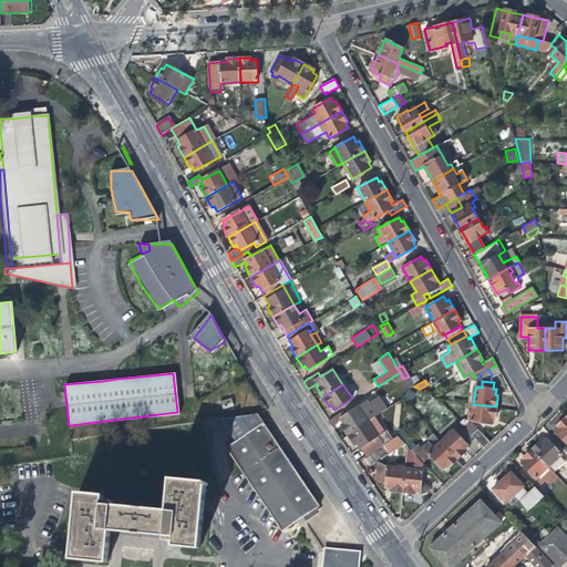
[(409,389),(403,397),(411,401),(415,394),(409,389)]
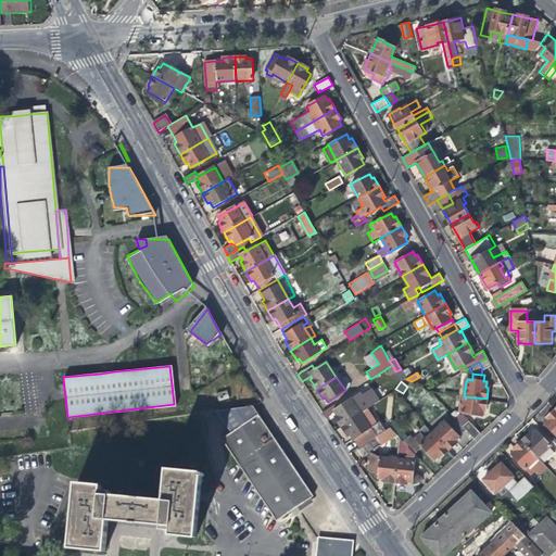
[(338,420),(341,426),(361,413),(354,403),(359,400),(356,393),(337,407),(333,403),(321,412),(326,417),(330,415),(331,411),(333,409),(337,415),(335,416),(338,420)]
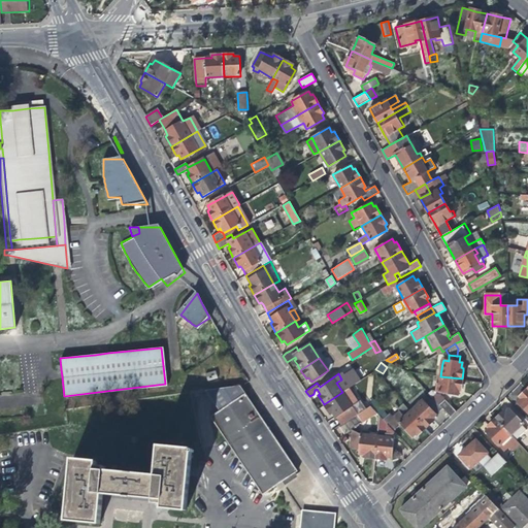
[(439,384),(437,384),(436,391),(457,395),(458,389),(461,390),(461,385),(462,378),(440,376),(439,384)]
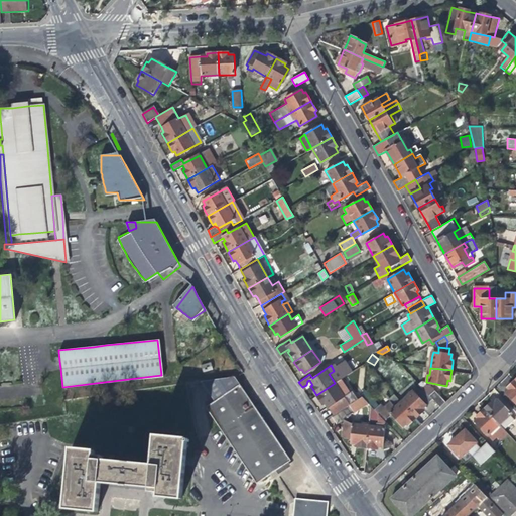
[(343,378),(335,383),(316,395),(323,404),(325,402),(327,405),(334,415),(342,410),(337,401),(352,391),(343,378)]
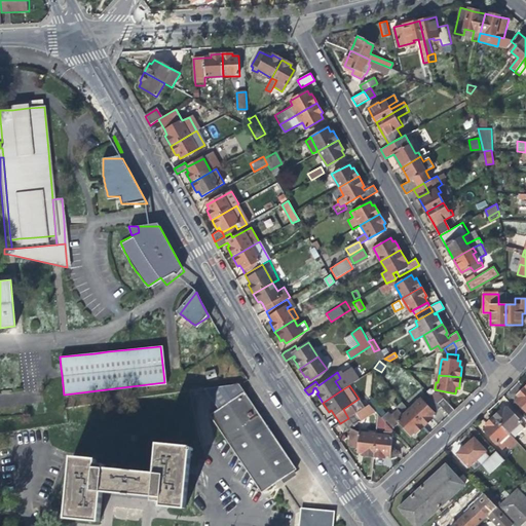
[(513,399),(515,401),(525,411),(525,388),(524,386),(519,391),(513,399)]
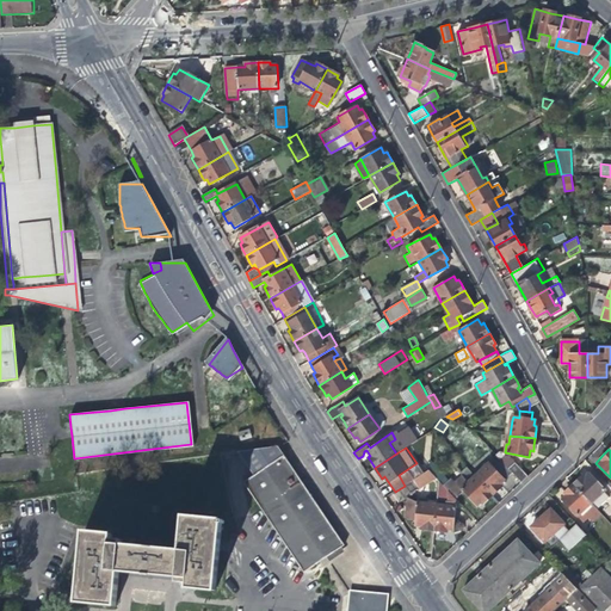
[(245,466),(253,477),(282,458),(281,457),(276,450),(238,455),(245,466)]
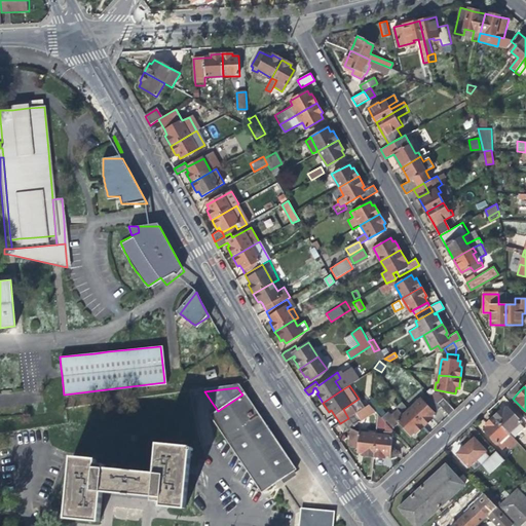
[(438,393),(434,392),(430,396),(441,407),(448,415),(454,410),(438,393)]
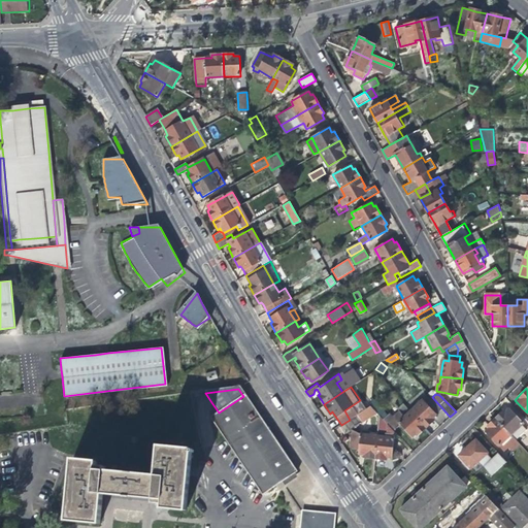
[(243,396),(219,413),(209,420),(224,441),(262,497),(297,472),(243,396)]
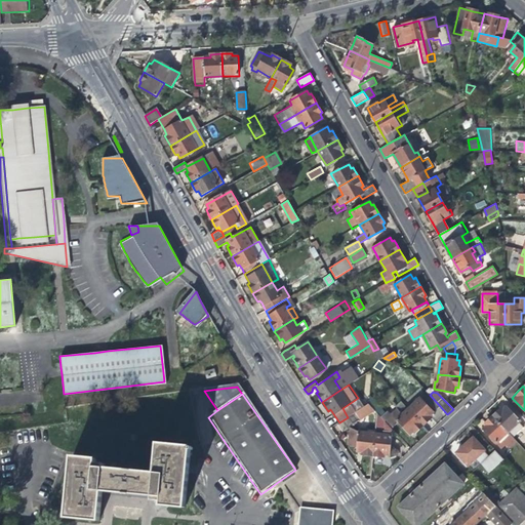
[(369,395),(368,403),(374,409),(378,413),(382,417),(387,413),(369,395)]
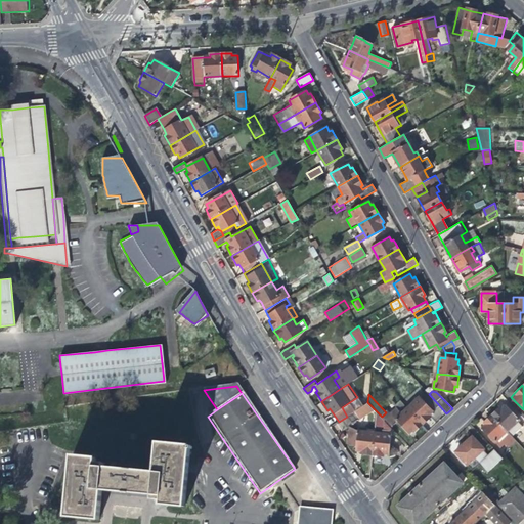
[(432,411),(439,405),(429,394),(422,400),(420,397),(407,408),(422,425),(431,417),(429,415),(432,411)]
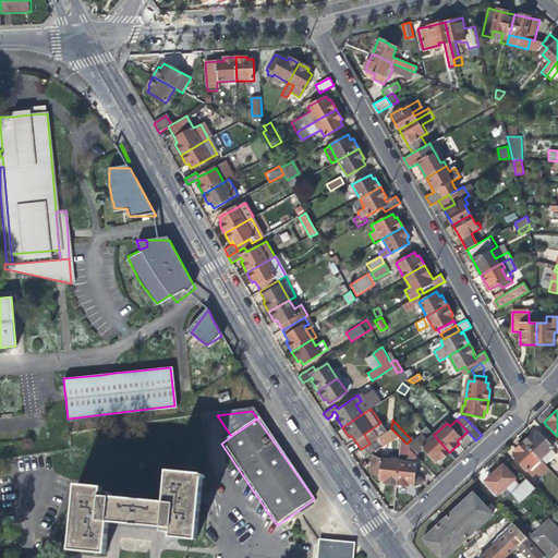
[(556,444),(557,440),(557,436),(546,425),(542,428),(556,444)]
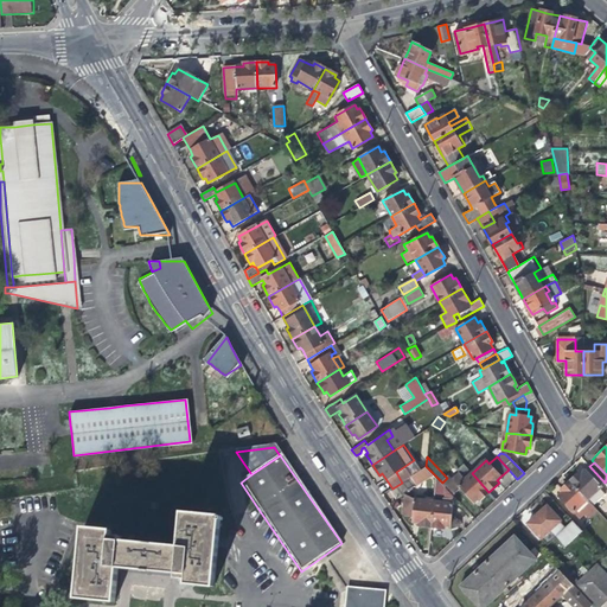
[(484,497),(489,492),(472,473),(464,464),(457,470),(459,473),(452,480),(448,477),(447,478),(442,483),(447,487),(454,494),(460,489),(473,503),(478,498),(479,500),(484,497)]
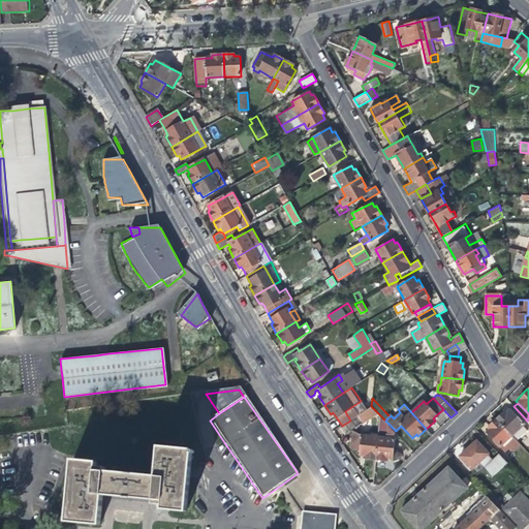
[(364,422),(377,412),(371,406),(359,414),(364,422)]
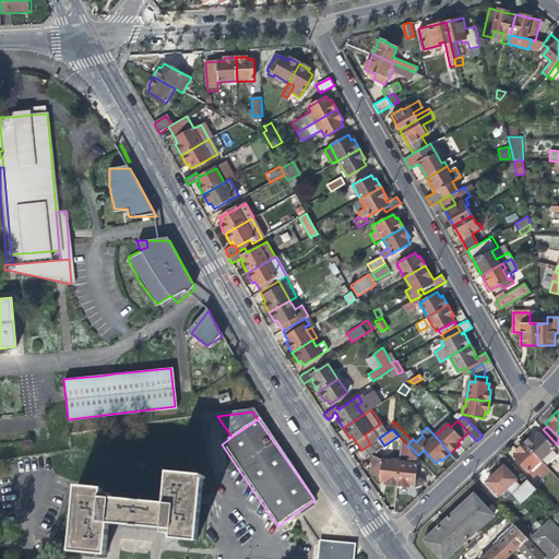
[(532,436),(524,443),(543,462),(555,451),(537,430),(532,436)]
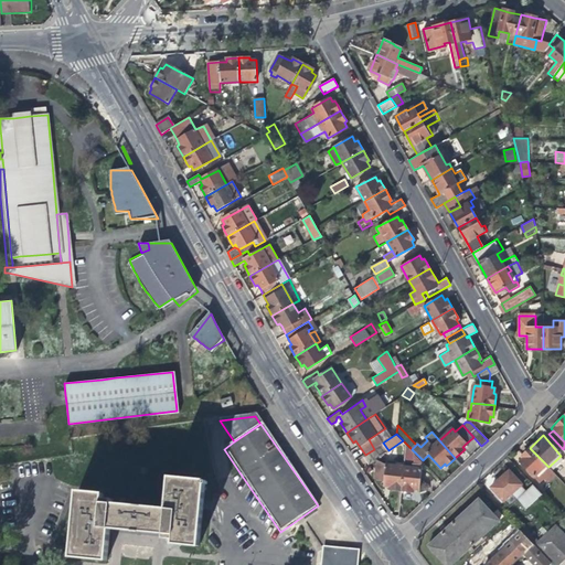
[(412,452),(416,454),(412,449),(407,445),(404,465),(401,490),(408,491),(414,492),(414,489),(419,490),(423,467),(411,465),(412,452)]
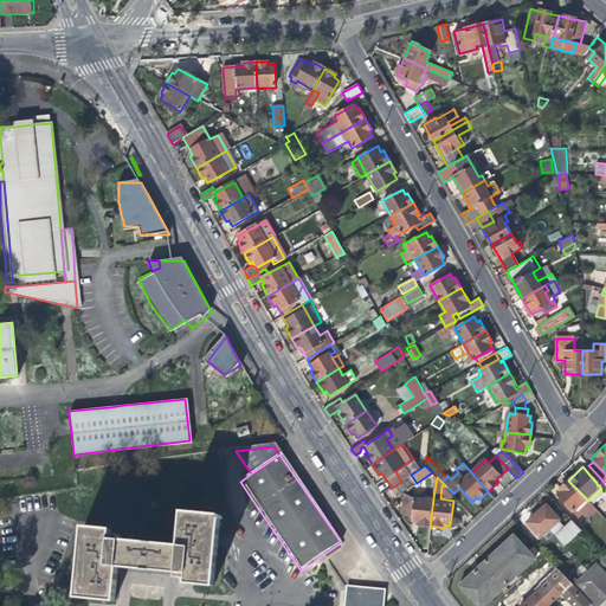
[(592,504),(588,501),(568,481),(565,484),(560,489),(561,491),(558,495),(579,517),(592,504)]
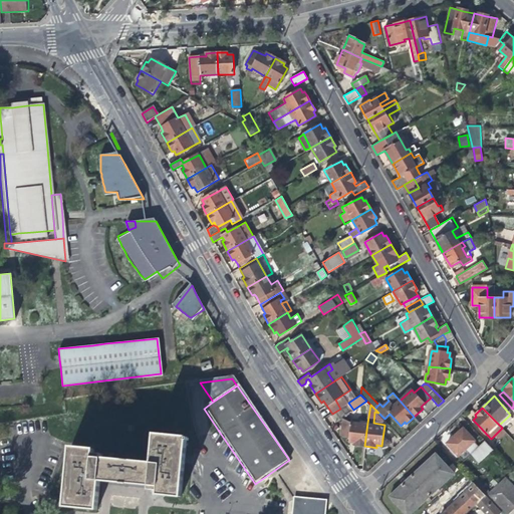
[(360,446),(364,446),(367,423),(351,421),(351,425),(342,419),(340,434),(343,437),(349,438),(348,441),(353,442),(353,445),(360,446)]
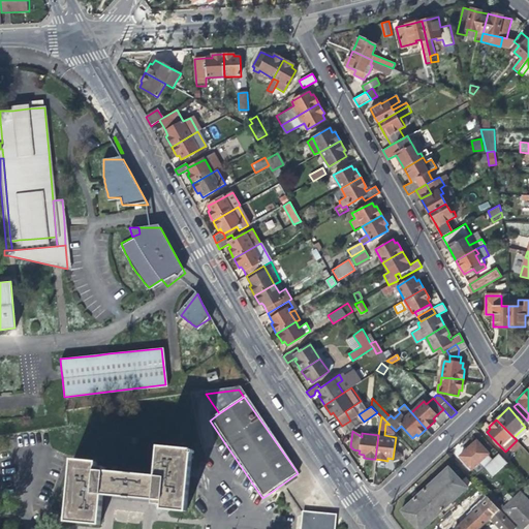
[(494,448),(481,435),(471,445),(459,456),(471,469),(479,462),(485,467),(484,469),(491,477),(507,463),(494,448)]
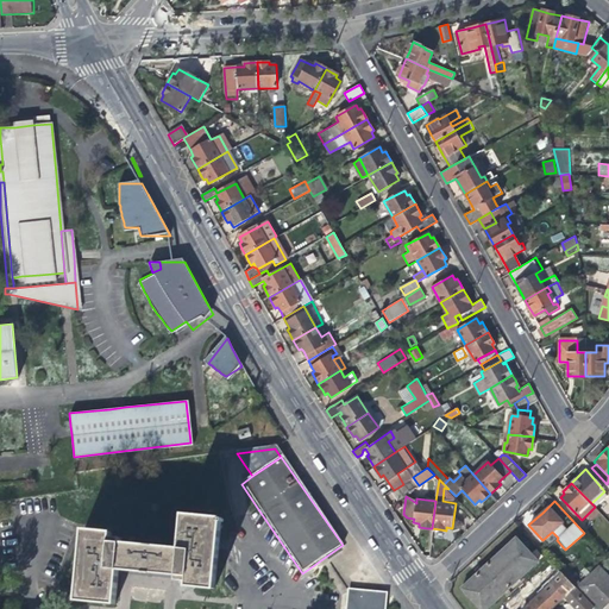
[(221,516),(183,513),(179,548),(119,542),(119,538),(111,537),(112,532),(83,528),(75,600),(113,603),(117,569),(123,570),(165,573),(176,575),(176,578),(188,579),(187,584),(214,588),(221,516)]
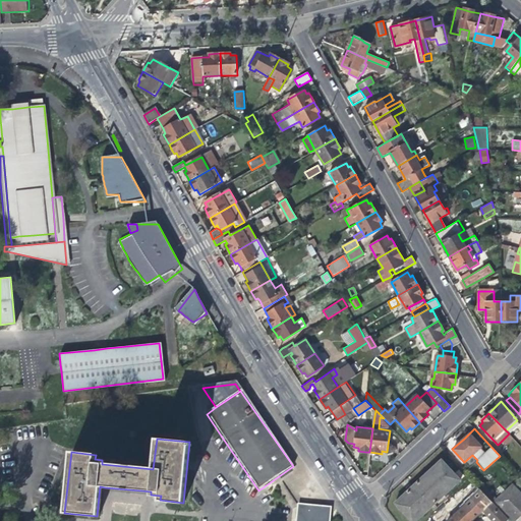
[(414,520),(459,480),(441,460),(418,480),(394,503),(409,520),(414,520)]
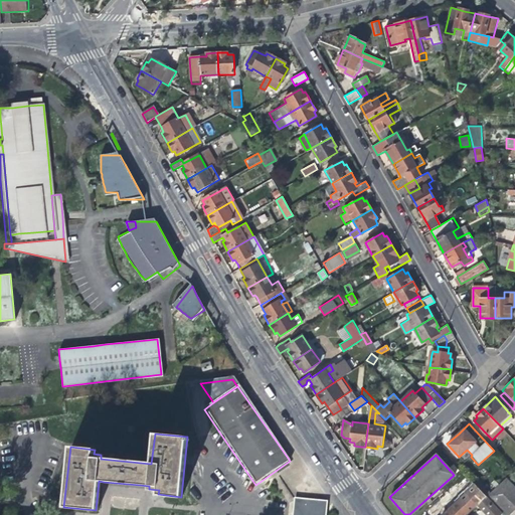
[(514,487),(507,478),(488,496),(505,514),(507,514),(514,507),(514,487)]
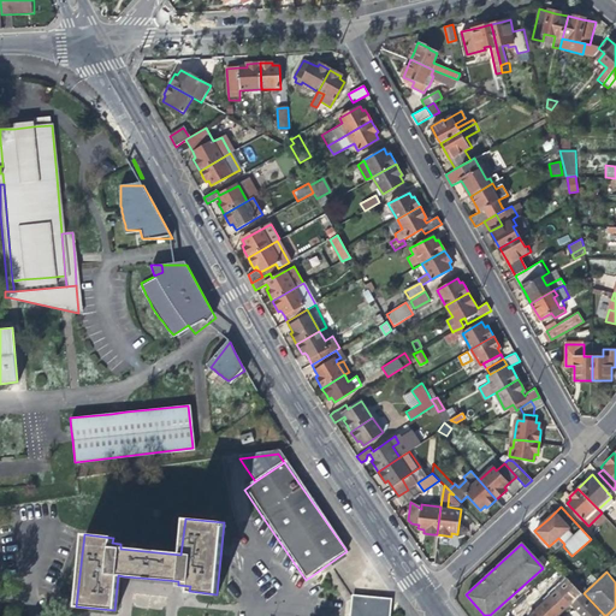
[(592,573),(581,581),(587,587),(597,578),(592,573)]
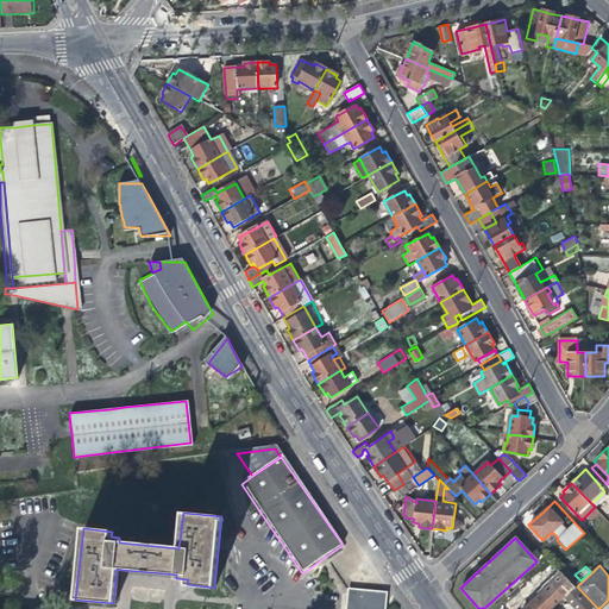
[(563,573),(575,586),(581,581),(575,575),(569,569),(563,573)]
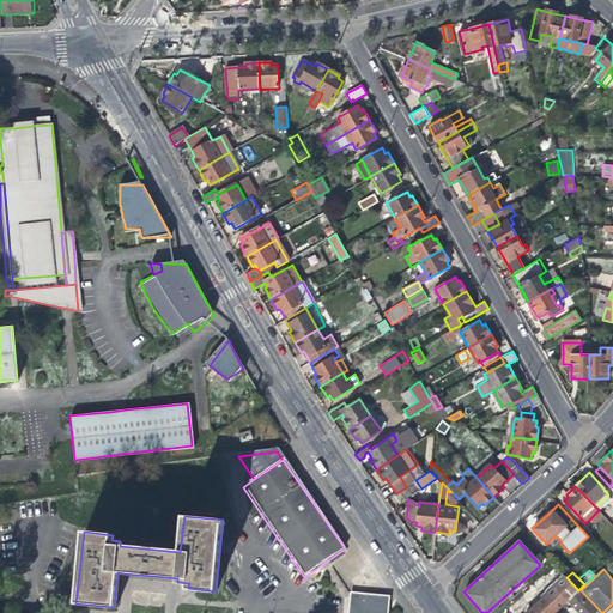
[(553,583),(554,586),(568,599),(570,598),(575,593),(560,578),(553,583)]
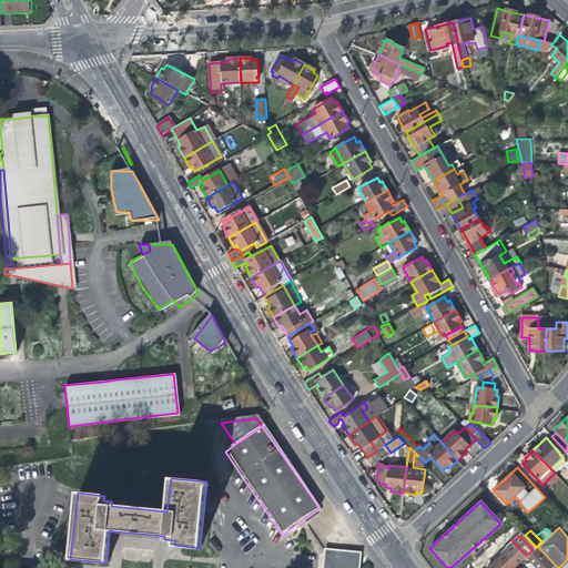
[(486,567),(513,567),(526,555),(514,543),(492,564),(486,567)]
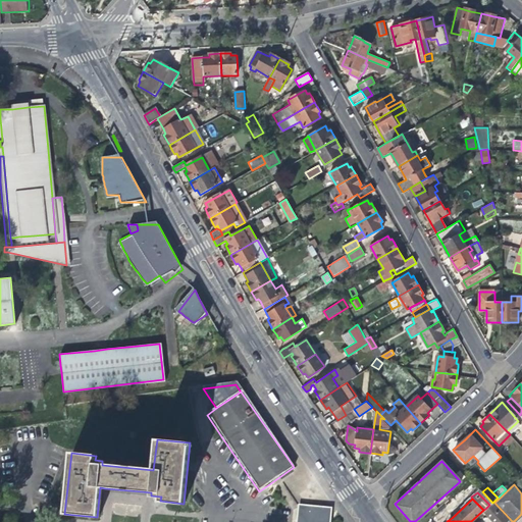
[(507,521),(509,520),(492,503),(489,505),(485,509),(498,521),(507,521)]
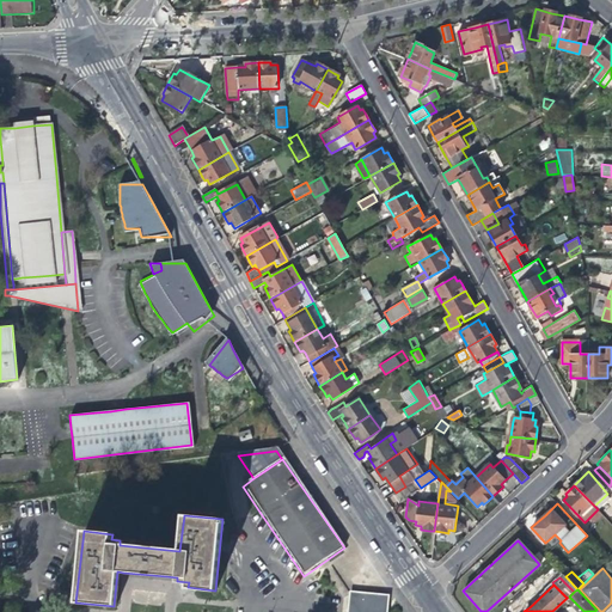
[(349,597),(347,611),(380,611),(383,601),(349,597)]
